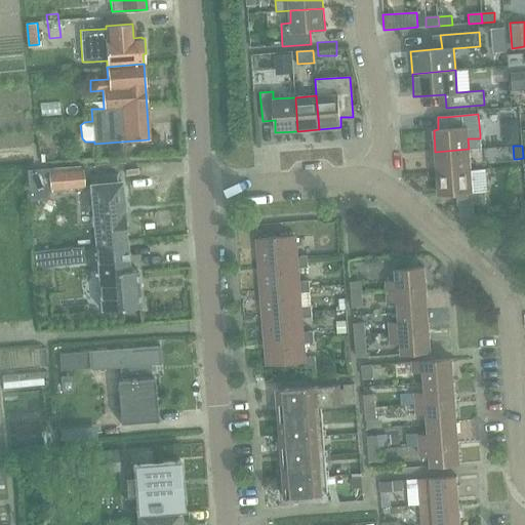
[(469,149),(435,152),(437,173),(471,170),(469,149)]
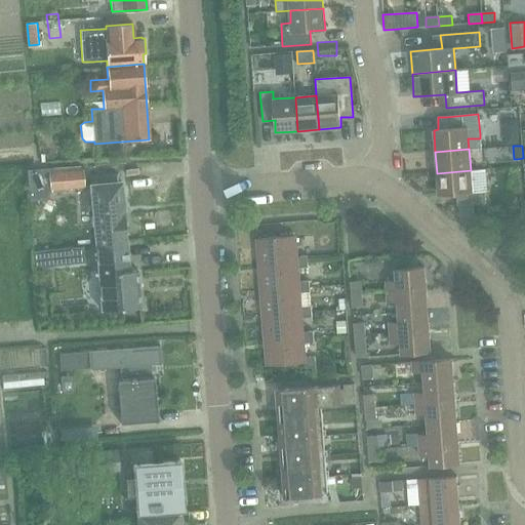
[(49,172),(27,174),(29,200),(46,199),(50,190),(83,187),(82,170),(49,172)]
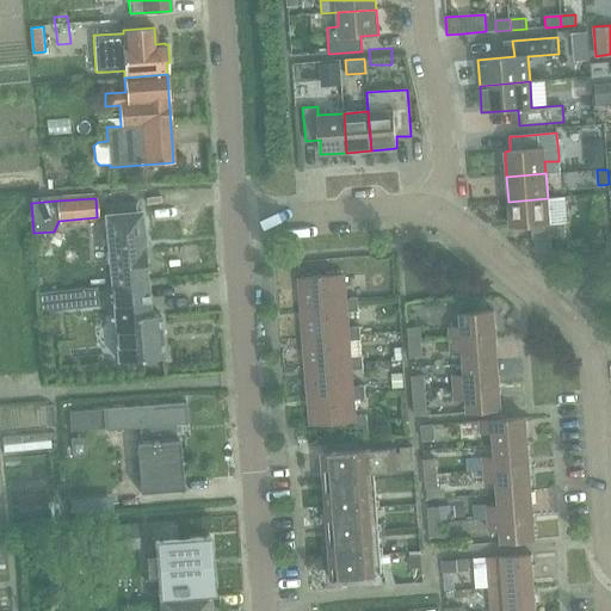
[(548,198),(508,202),(511,228),(530,226),(531,240),(565,238),(563,223),(566,221),(565,199),(565,198),(548,199),(548,198)]
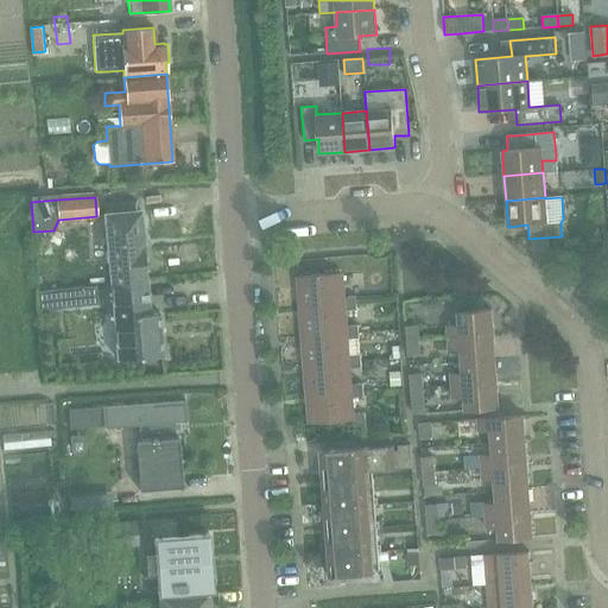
[(140,210),(103,214),(111,283),(146,279),(140,210)]
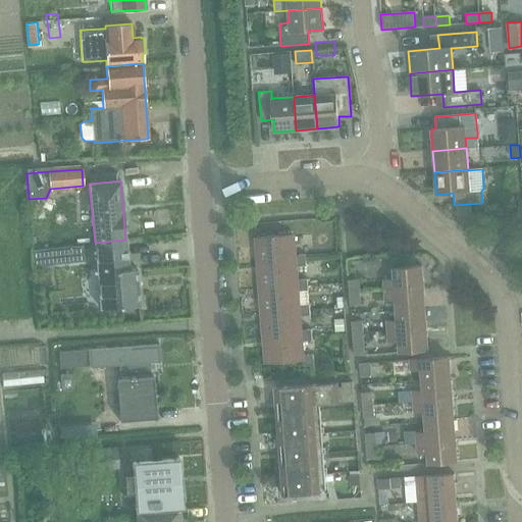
[(296,260),(296,266),(306,265),(305,254),(295,255),(294,235),(255,238),(257,263),(296,260)]
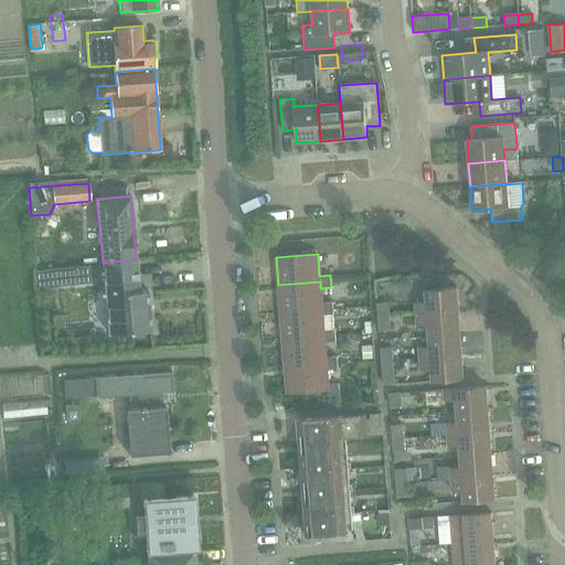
[(136,259),(103,263),(105,295),(108,334),(151,330),(148,290),(139,291),(136,259)]
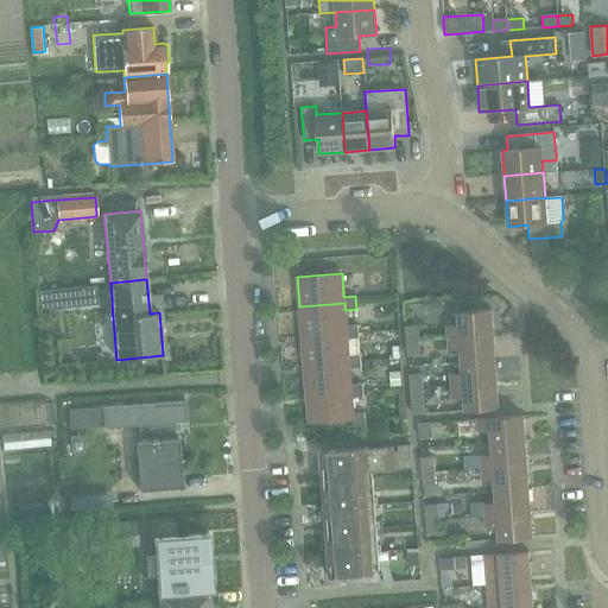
[(63,287),(38,290),(39,309),(64,306),(63,287)]
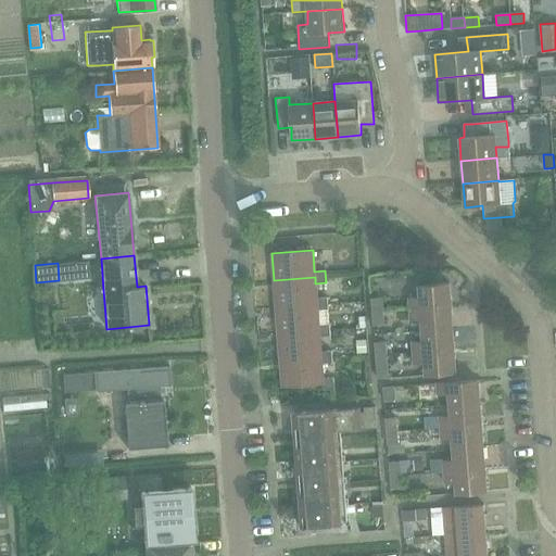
[(315,277),(274,280),(276,306),(317,303),(317,310),(328,310),(327,298),(316,299),(315,283),(315,277)]
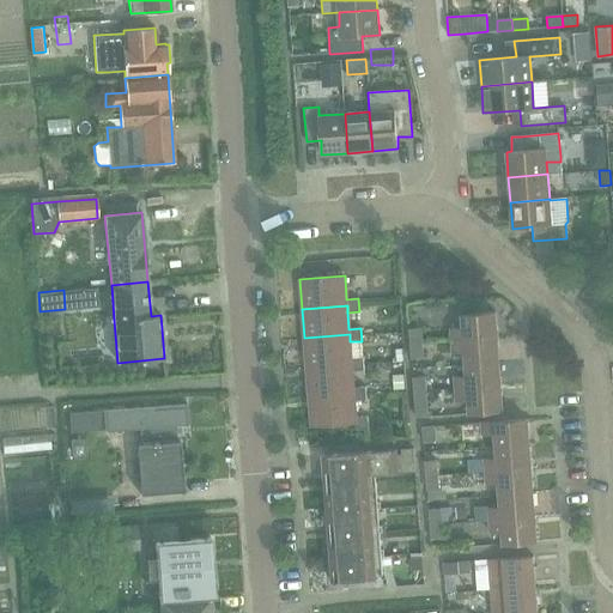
[(451,340),(497,337),(495,311),(461,315),(462,327),(450,328),(451,340)]
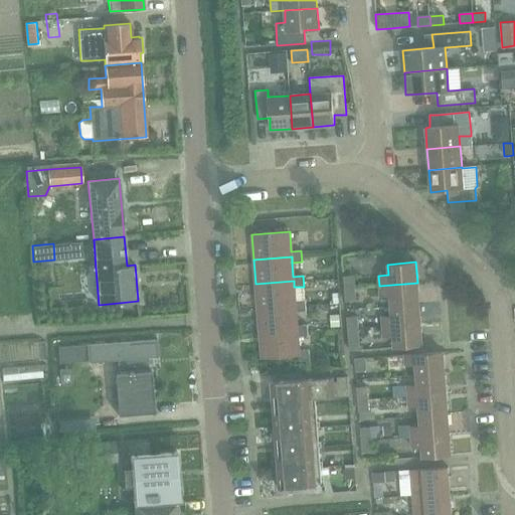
[(362,268),(363,293),(375,292),(374,268),(362,268)]
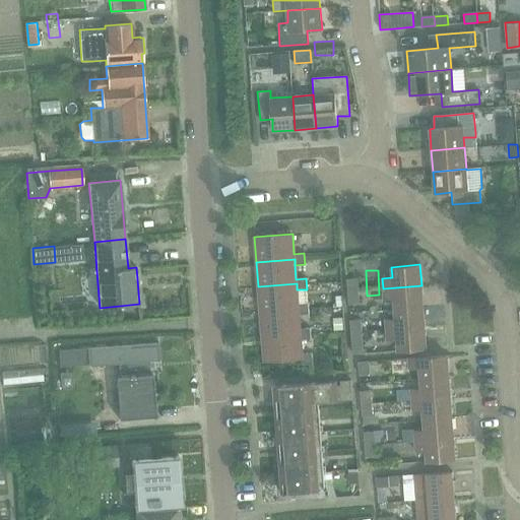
[(347,279),(348,291),(358,290),(356,278),(347,279)]
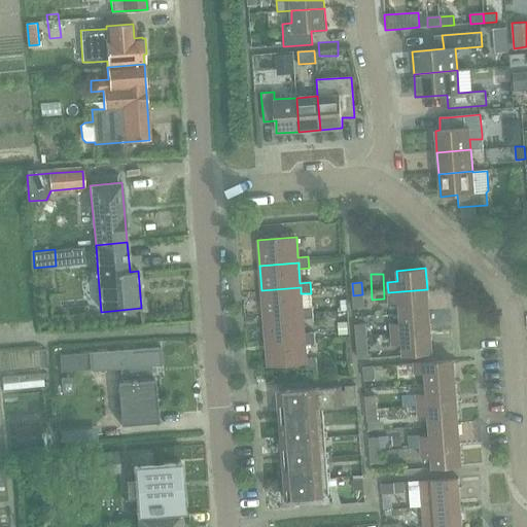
[(301,287),(261,290),(264,316),(302,313),(303,319),(313,318),(312,307),(302,308),(301,293),(301,287)]
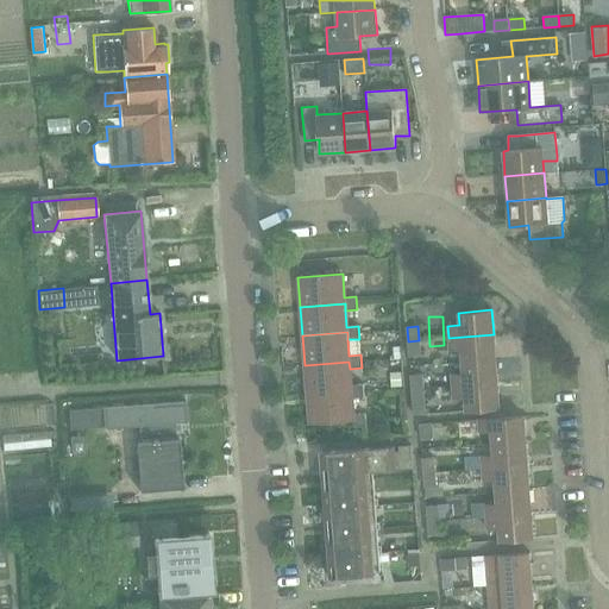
[(495,359),(494,334),(449,338),(450,351),(462,350),(462,362),(495,359)]
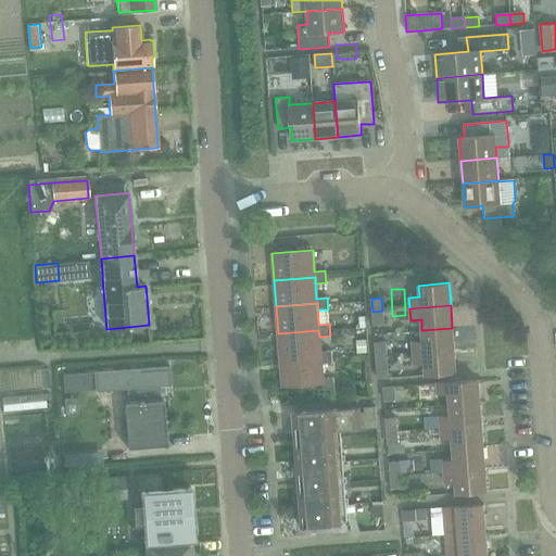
[(373,312),(374,326),(383,325),(382,311),(373,312)]
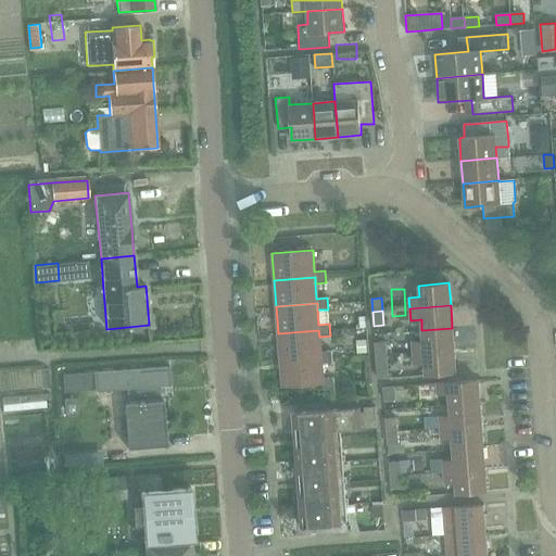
[(47,316),(48,329),(61,328),(60,315),(47,316)]
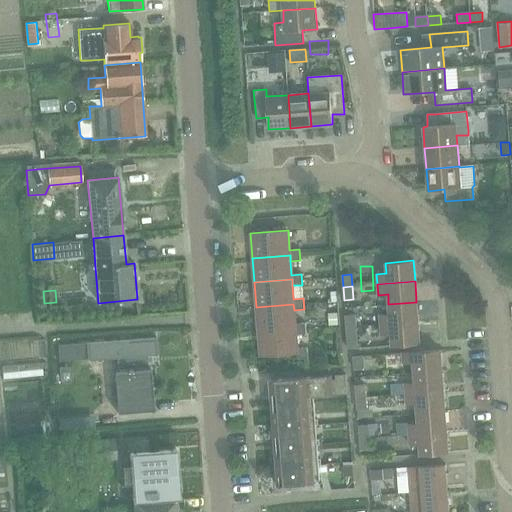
[(334,300),(333,290),(322,291),(323,301),(334,300)]
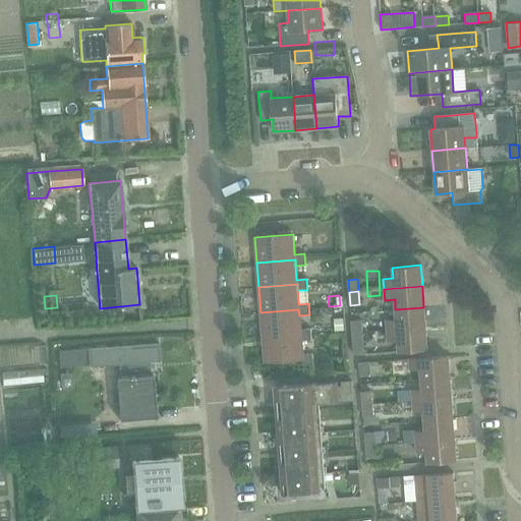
[(425,328),(423,307),(395,309),(396,320),(386,321),(387,331),(425,328)]
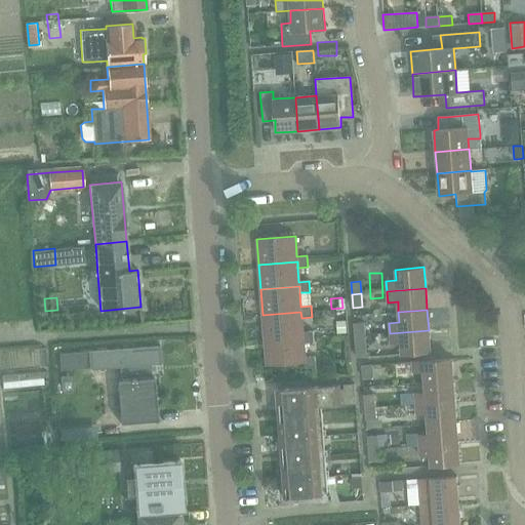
[(300,312),(263,315),(265,339),(303,336),(304,342),(314,342),(313,331),(303,332),(301,318),(300,312)]
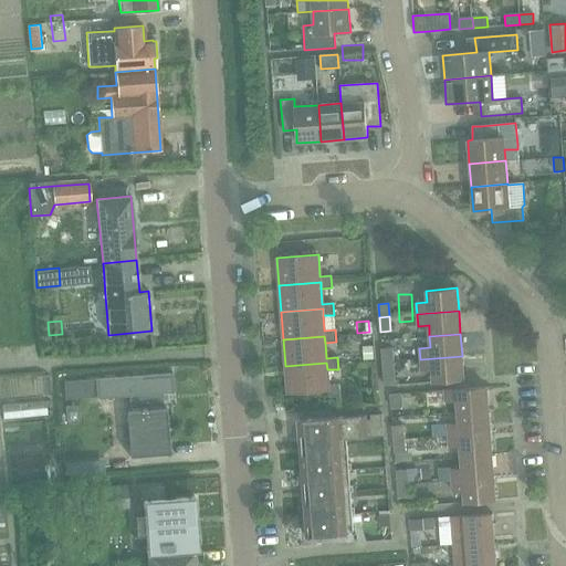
[(359,359),(373,358),(371,347),(358,348),(359,359)]
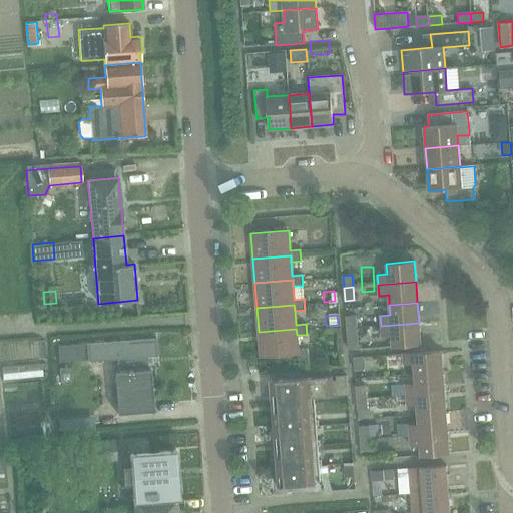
[(346,316),(347,329),(356,328),(355,315),(346,316)]
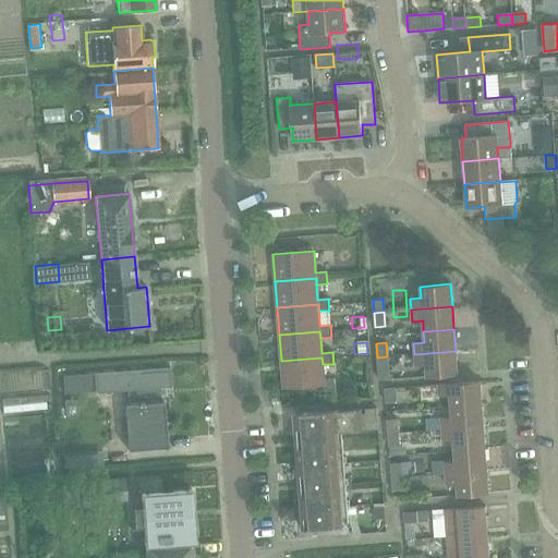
[(457,374),(456,351),(414,354),(415,365),(426,365),(426,376),(457,374)]
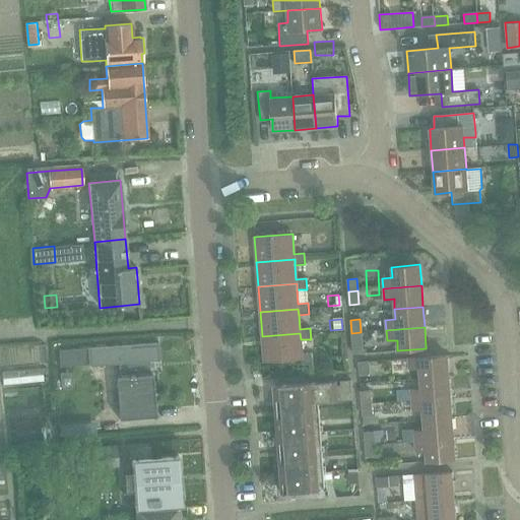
[(351,333),(352,345),(362,345),(361,332),(351,333)]
